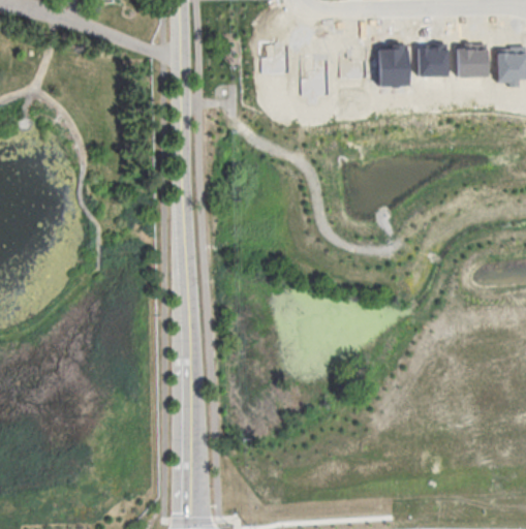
[(379,86),(409,85),(408,42),(399,42),(399,47),(378,48),(379,86)]
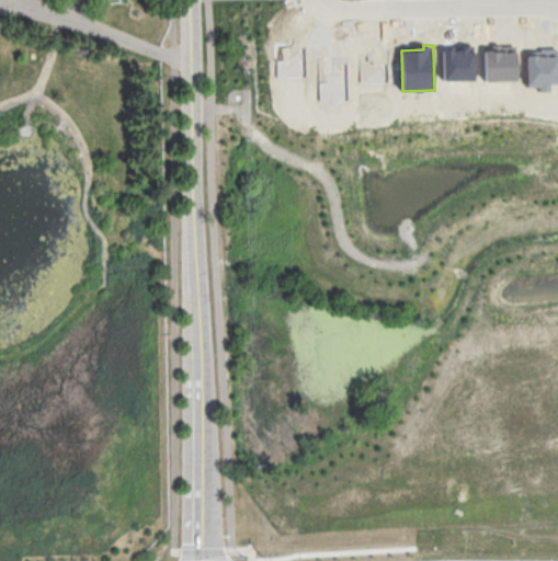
[(517,80),(516,45),(497,45),(497,49),(486,49),(486,81),(517,80)]
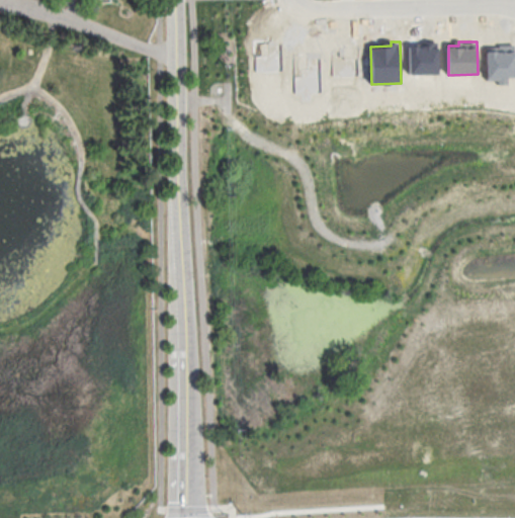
[(334,50),(334,76),(361,75),(360,44),(346,44),(346,50),(334,50)]
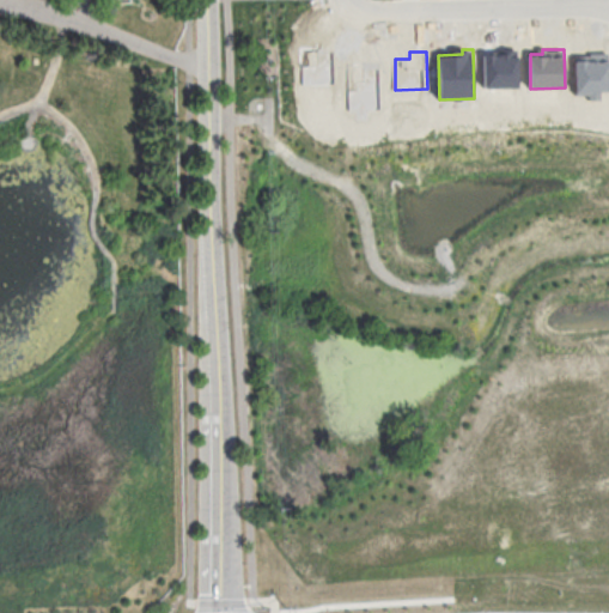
[(485,87),(519,87),(519,52),(485,52),(485,87)]
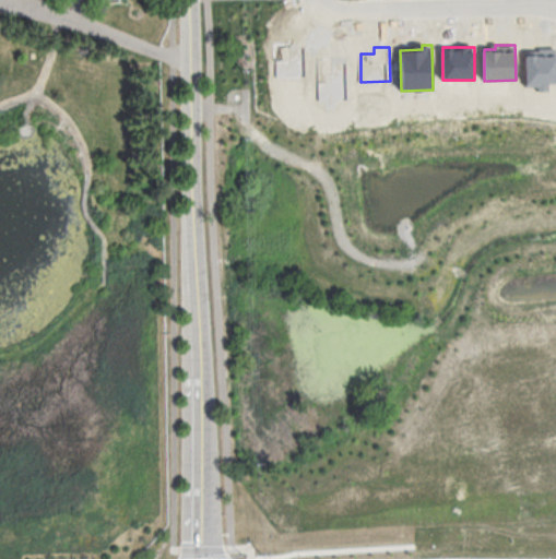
[(525,49),(527,86),(537,86),(537,91),(549,91),(549,83),(555,83),(555,48),(525,49)]
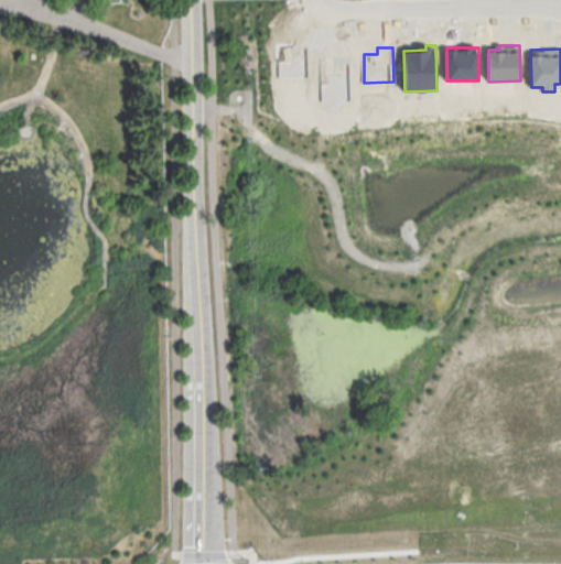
All buildings are outlined.
